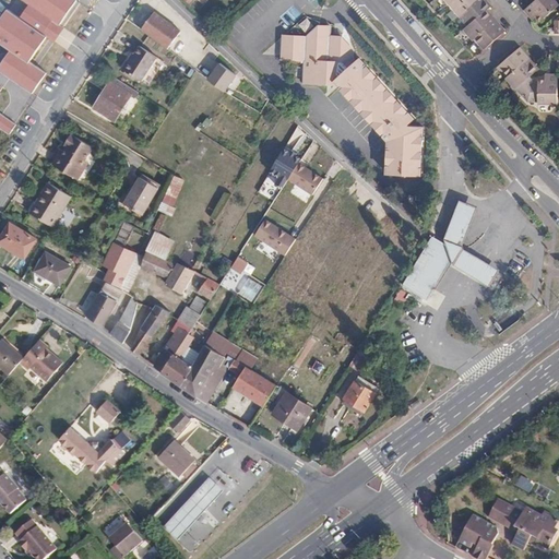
[(76,0),(75,0),(22,0),(30,6),(51,21),(59,26),(76,0)]
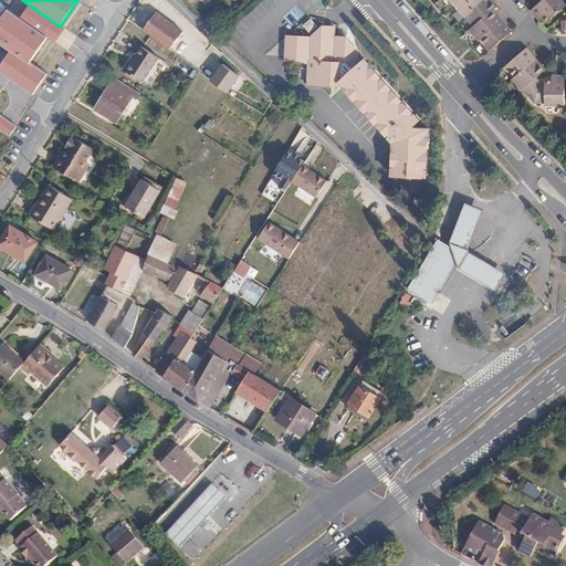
[(464,16),(482,0),(461,0),(456,6),(464,16)]
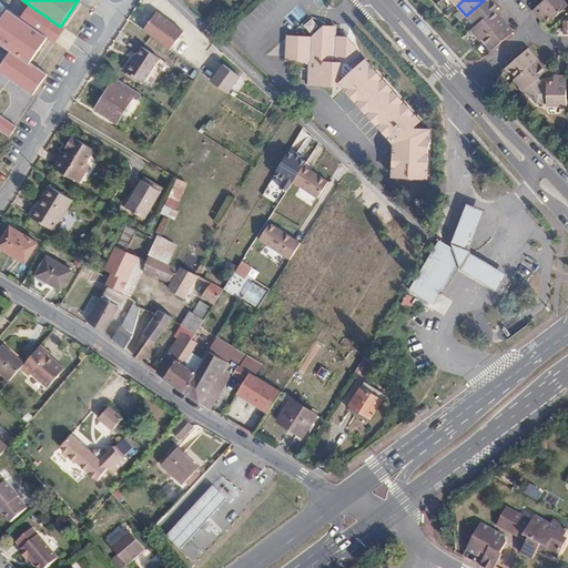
[(476,27),(495,10),(499,6),(494,0),(484,0),(466,16),(476,27)]
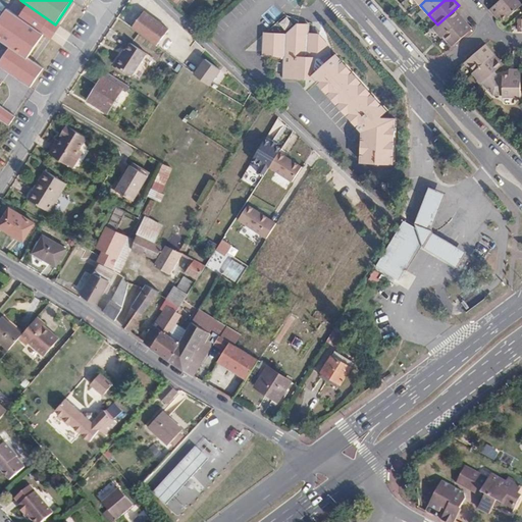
[(500,12),(502,14),(506,19),(521,4),(518,0),(501,0),(490,9),(496,15),(500,12)]
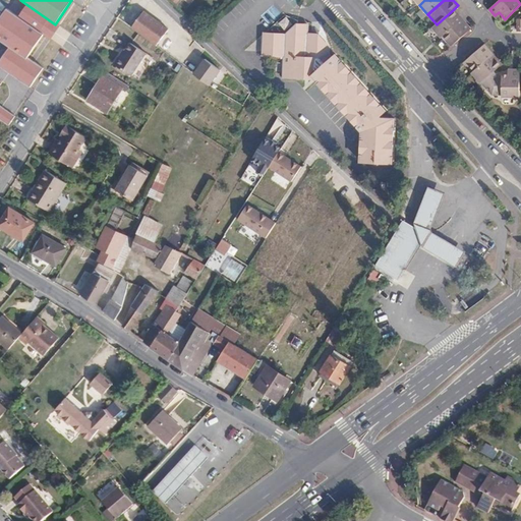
[(48,19),(27,5),(19,17),(40,32),(42,27),(47,32),(51,25),(46,22),(48,19)]
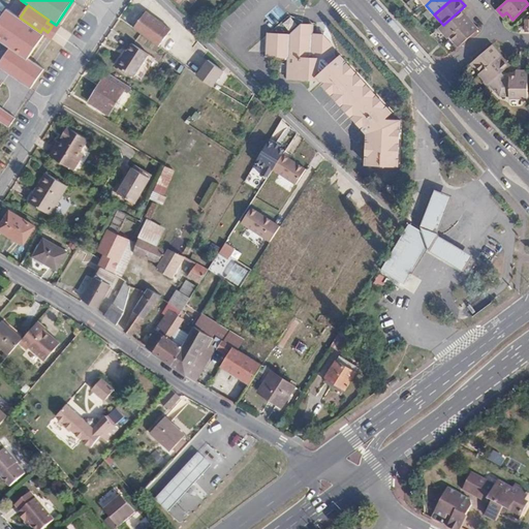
[(45,35),(40,32),(20,18),(6,9),(0,19),(0,39),(11,48),(29,59),(45,35)]
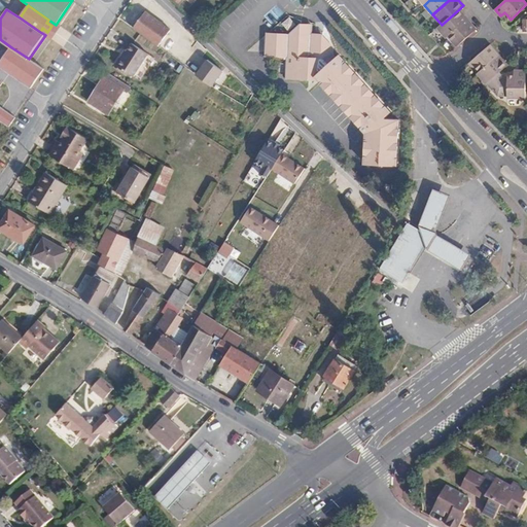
[(448,37),(468,19),(459,9),(442,25),(437,28),(447,38),(448,37)]
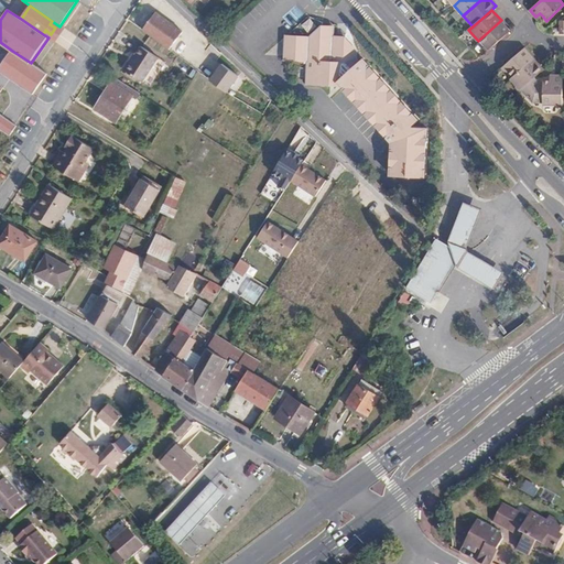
[(155,13),(142,31),(169,51),(182,33),(155,13)]
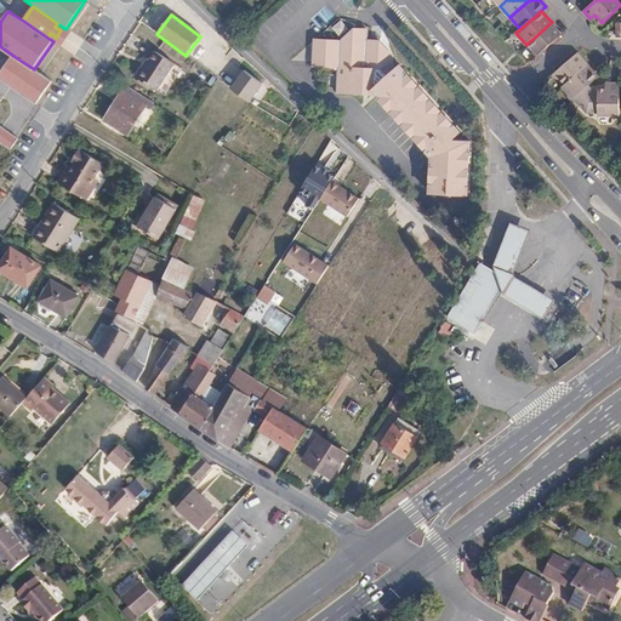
[(537,56),(563,34),(552,22),(528,44),(537,56)]
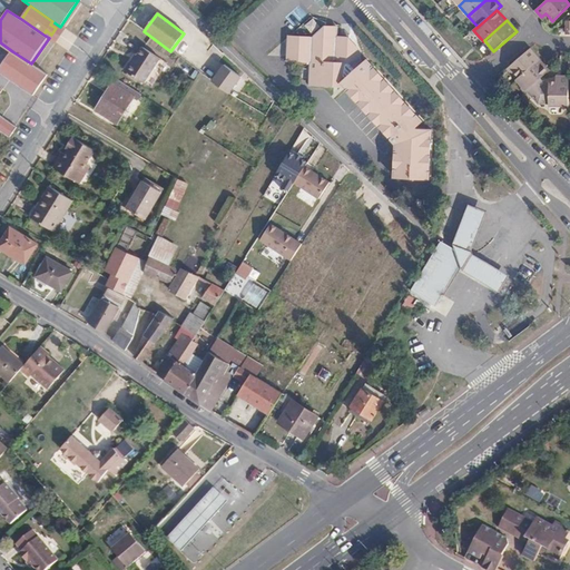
[(46,30),(43,35),(49,38),(56,43),(66,30),(60,27),(52,21),(50,25),(56,28),(51,35),(46,30)]
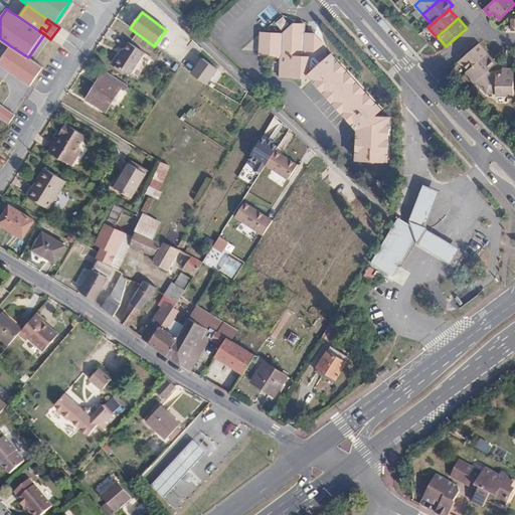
[(304,33),(305,25),(293,24),(283,34),(261,33),(259,54),(281,56),(280,76),(308,78),(310,76),(358,130),(357,159),(388,161),(391,118),(378,117),(376,114),(381,109),(332,52),(328,56),(325,53),(326,45),(316,33),(304,33)]
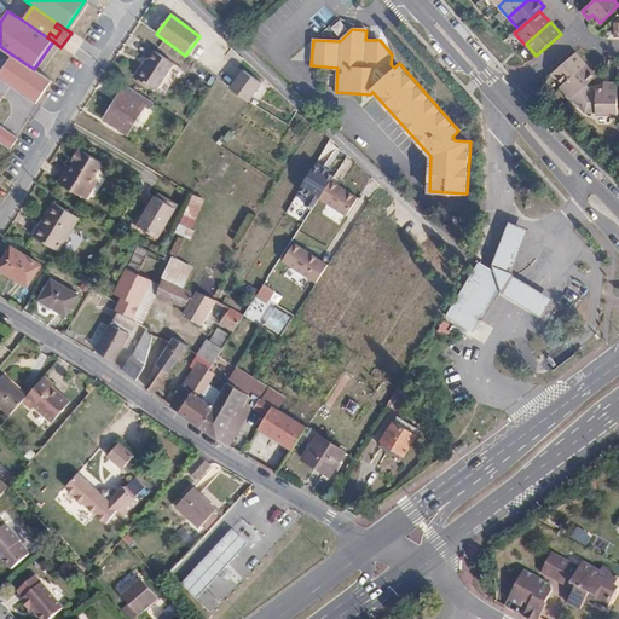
[(174,63),(155,51),(138,79),(157,91),(174,63)]
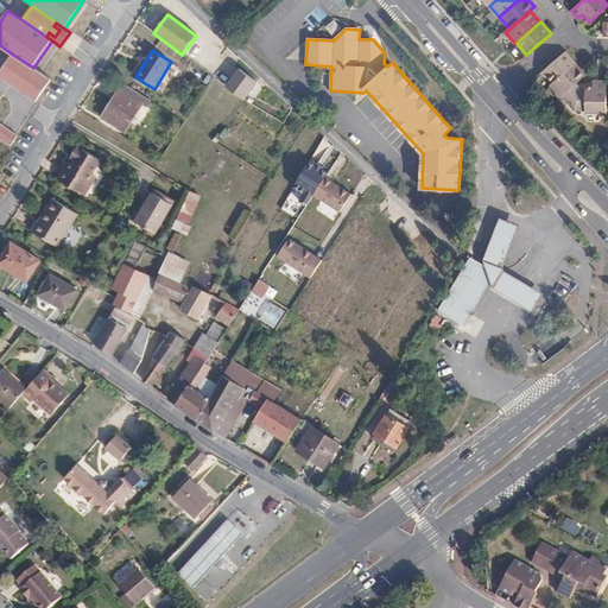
[(567,51),(543,71),(552,83),(577,63),(567,51)]
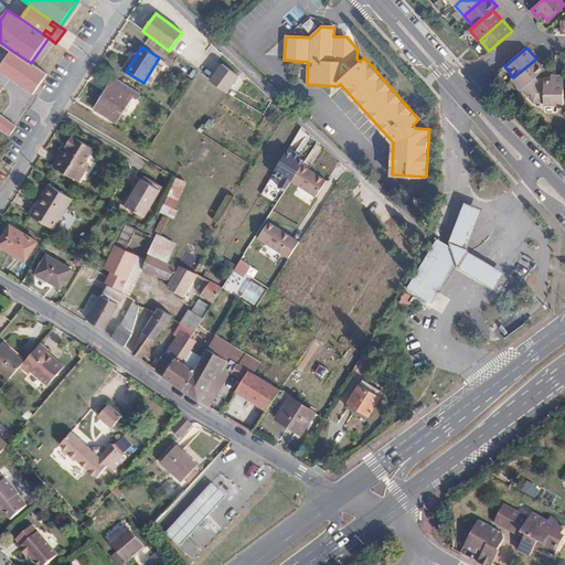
[(48,74),(31,63),(12,51),(0,66),(0,73),(34,96),(48,74)]
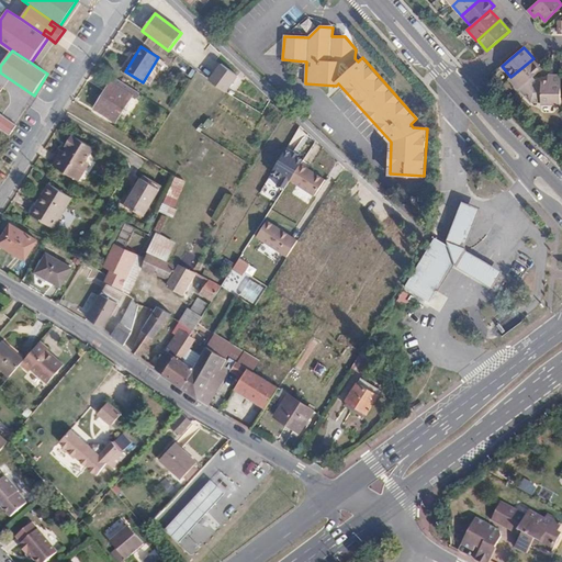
[(534,58),(510,77),(509,78),(518,89),(519,89),(532,78),(542,69),(534,58)]
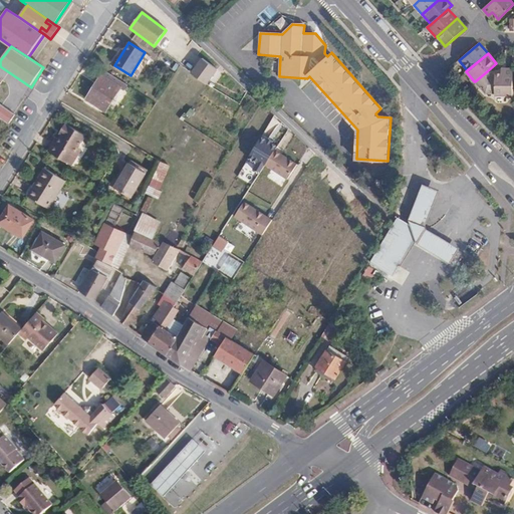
[(202,58),(191,73),(207,86),(218,70),(202,58)]
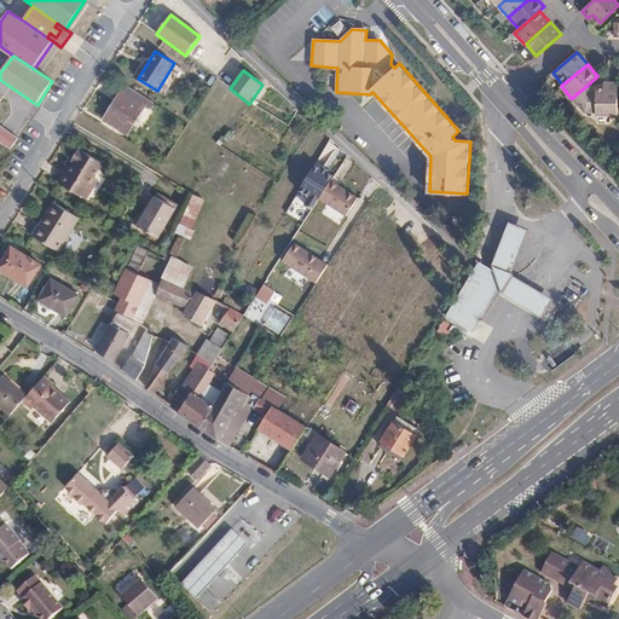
[(618,82),(609,82),(609,90),(605,90),(597,90),(597,92),(593,91),(589,88),(574,100),(585,113),(597,114),(597,116),(618,116),(618,82)]
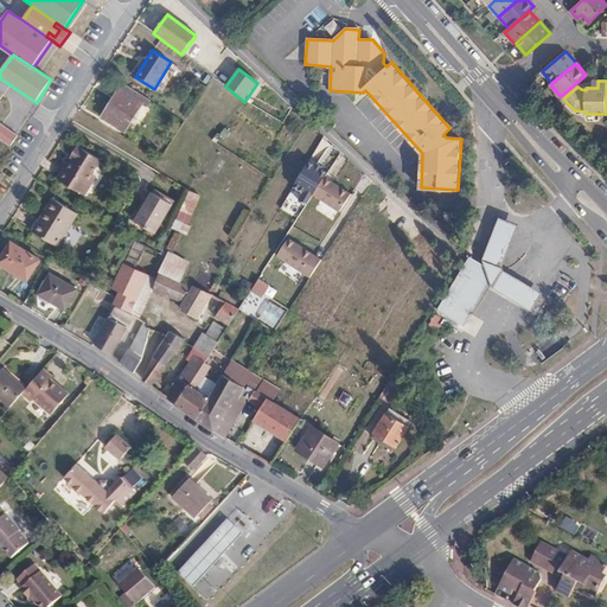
[(575,84),(561,96),(563,98),(577,87),(575,84)]
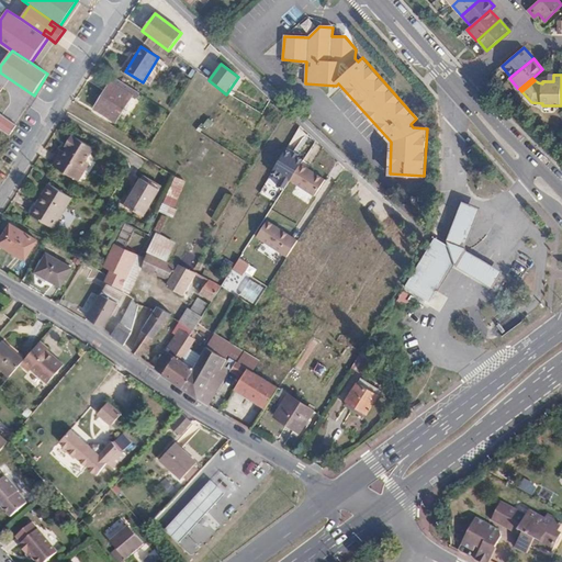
[(133,89),(117,79),(113,85),(111,82),(94,108),(116,121),(132,97),(130,94),(133,89)]
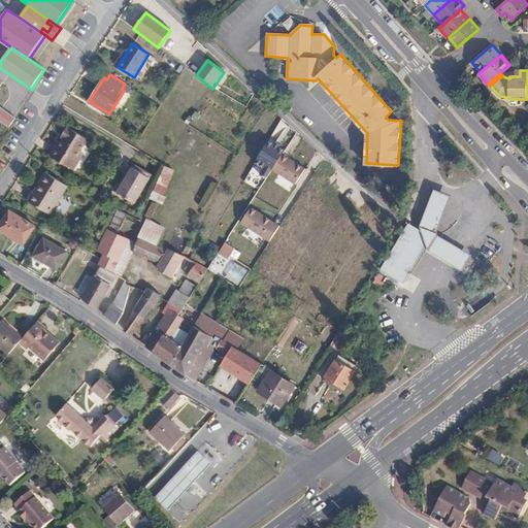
[(0,106),(0,120),(10,127),(17,117),(0,106)]
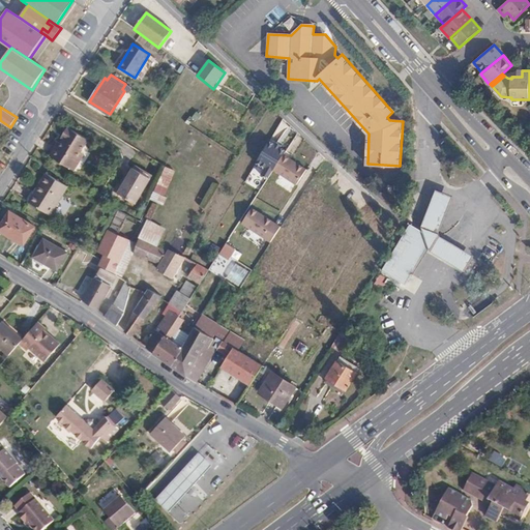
[(70,128),(62,142),(53,157),(74,171),(80,159),(77,158),(81,151),(88,140),(70,128)]
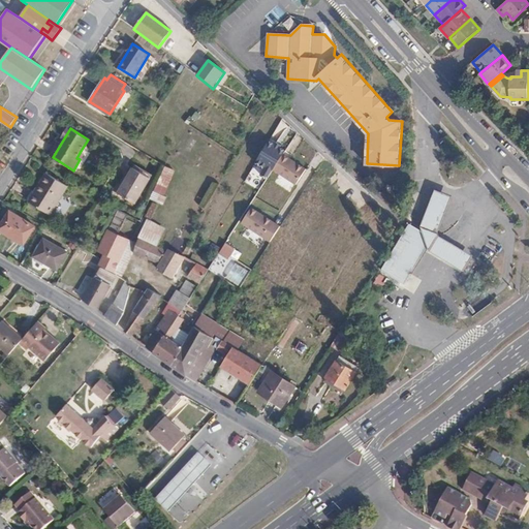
[(53,157),(62,142),(59,141),(50,156),(53,157)]
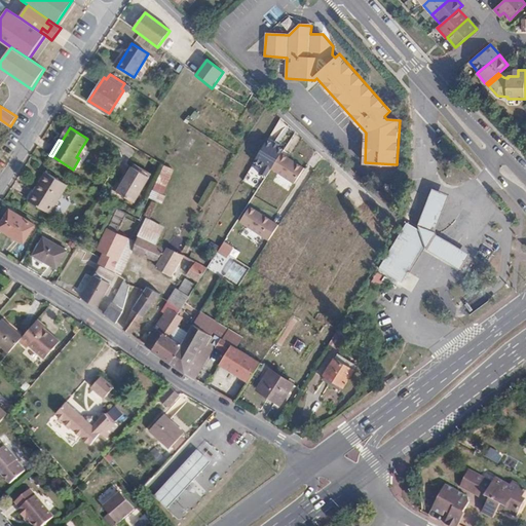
[(271,170),(280,155),(284,151),(277,145),(278,145),(274,142),(273,144),(266,141),(253,163),(262,170),(258,176),(264,181),(271,170)]
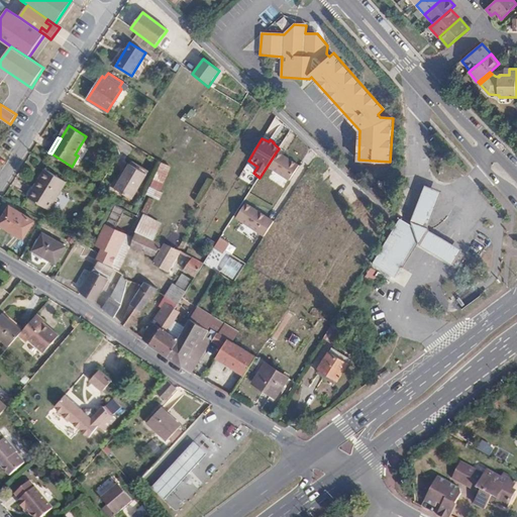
[(276,152),(267,167),(289,181),(298,166),(276,152)]
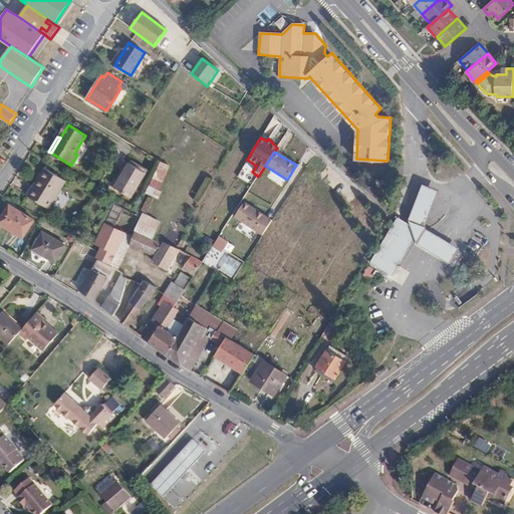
[(131,161),(130,163),(146,174),(148,171),(131,161)]
